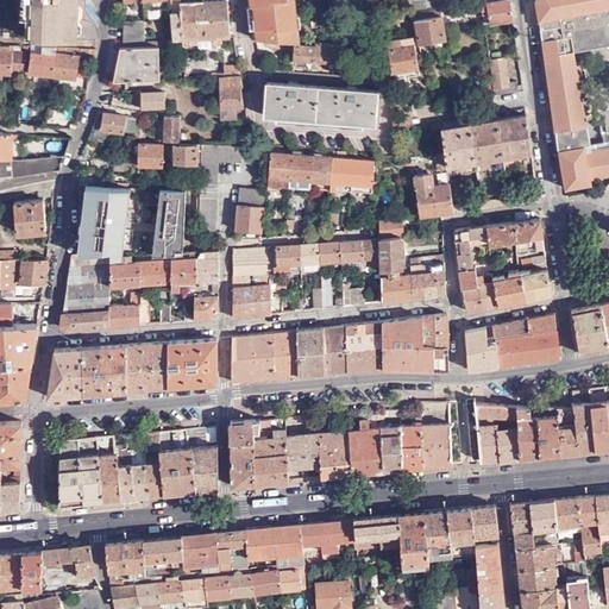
[(170,0),(173,37),(182,37),(181,18),(181,11),(176,11),(176,2),(181,2),(181,0),(180,0),(170,0)]
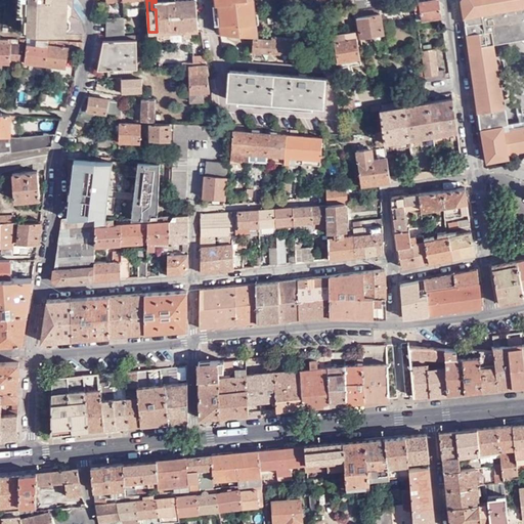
[(156,15),(176,15),(175,0),(156,0),(156,2),(156,9),(156,15)]
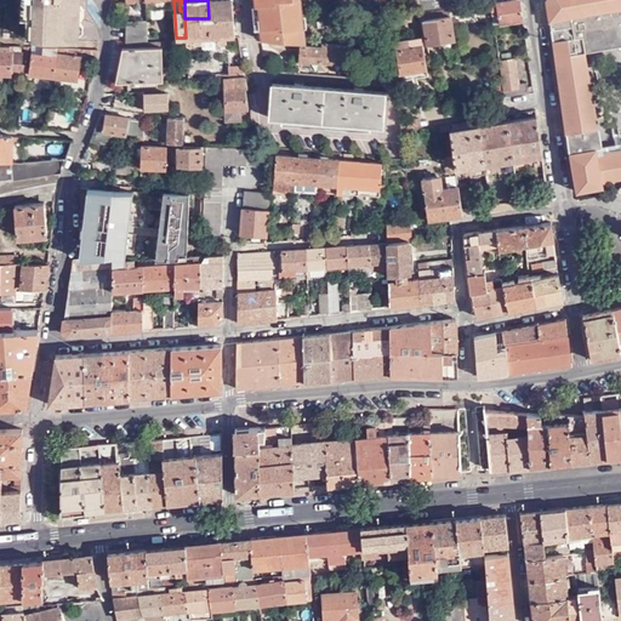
[(233,18),(231,0),(208,0),(209,18),(233,18)]
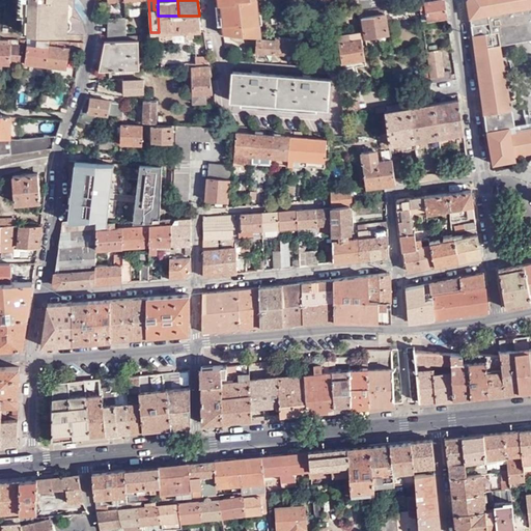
[(419,3),(418,0),(360,9),(364,37),(387,34),(384,14),(420,7),(419,3)]
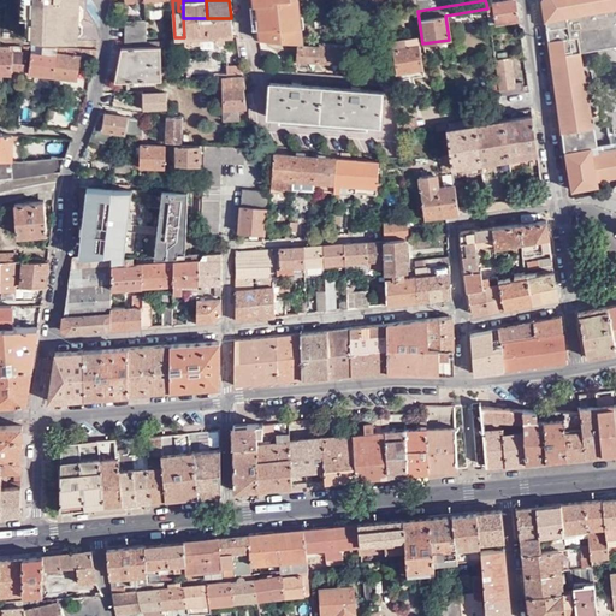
[(519,19),(515,0),(505,0),(486,4),(487,9),(487,13),(495,13),(496,23),(519,19)]
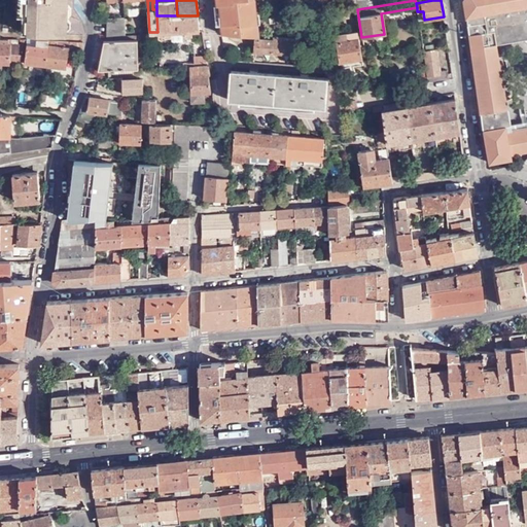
[(526,0),(463,0),(489,162),(511,157),(511,154),(526,151),(526,127),(511,131),(511,125),(495,43),(522,39),(526,42),(526,0)]
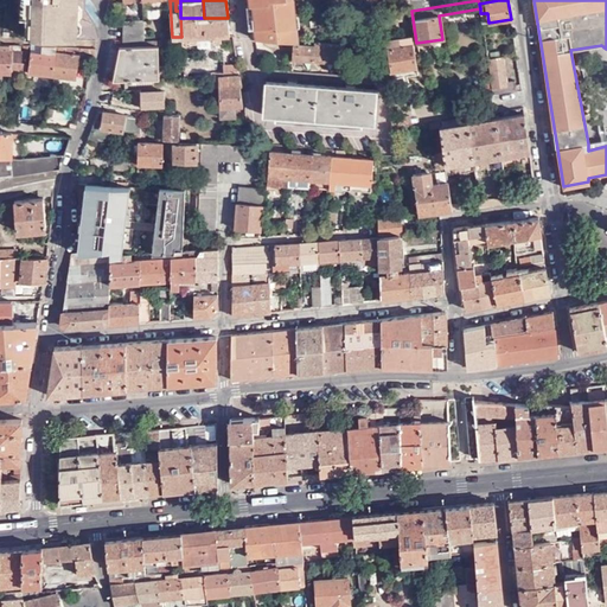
[(123,38),(123,45),(141,44),(141,36),(144,36),(144,18),(125,18),(123,38)]
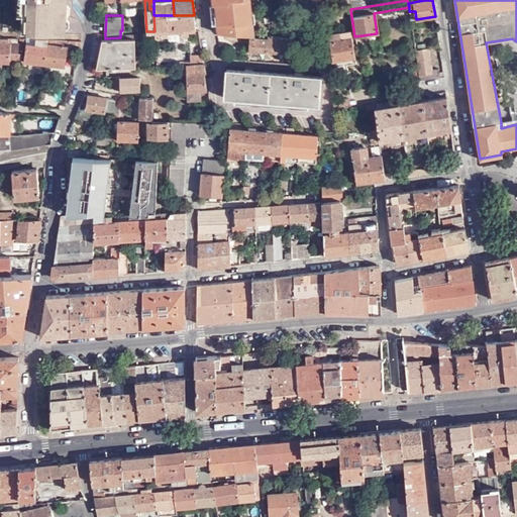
[(154,31),(174,31),(174,15),(153,15),(154,31)]
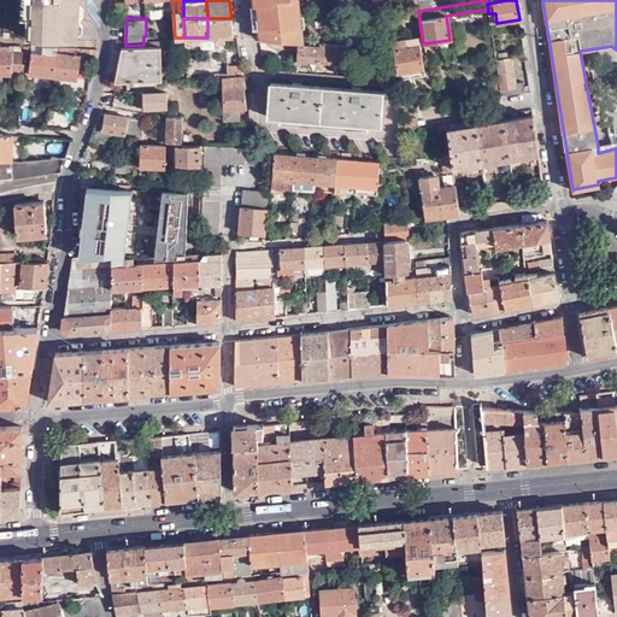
[(224,36),(233,36),(231,18),(207,18),(207,37),(216,36),(217,42),(224,42),(224,36)]
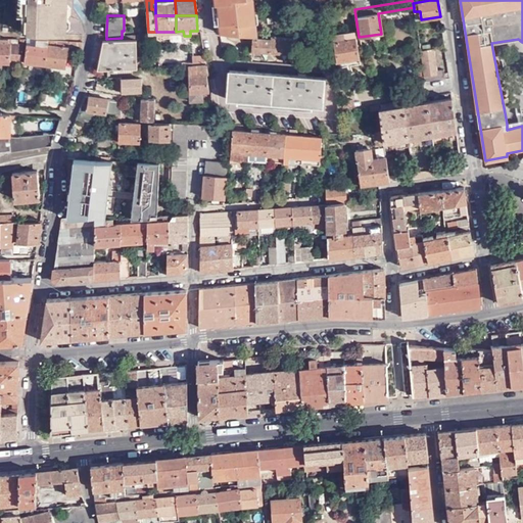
[(334,60),(359,57),(357,48),(354,31),(330,35),(334,60)]
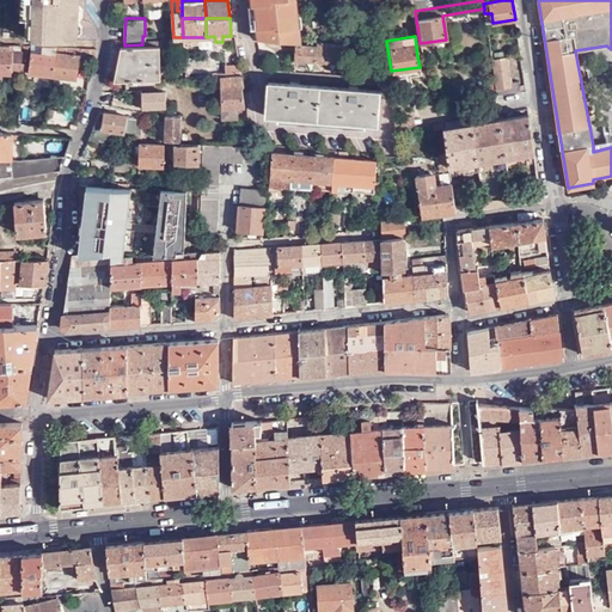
[(319,46),(295,46),(294,60),(340,61),(340,59),(347,59),(348,46),(319,43),(319,46)]
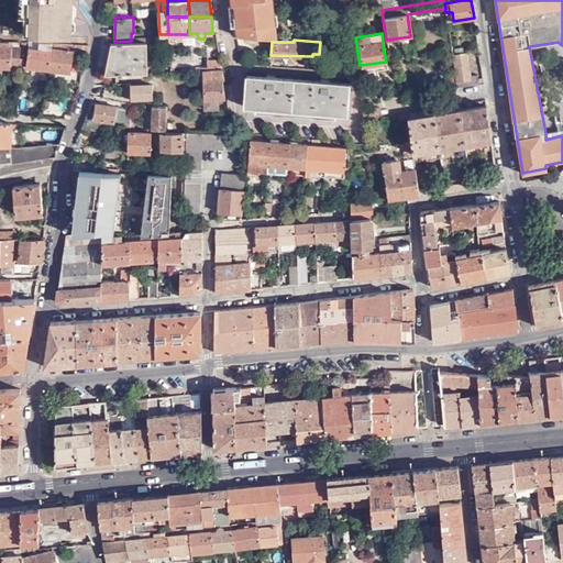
[(0,66),(23,68),(26,43),(0,41),(0,66)]
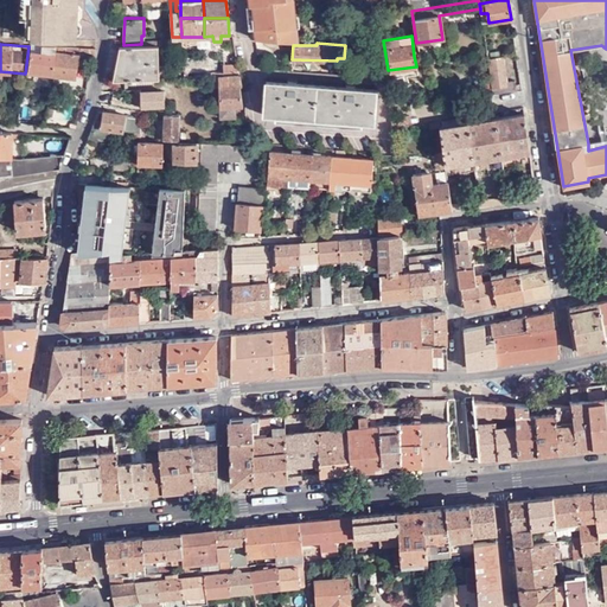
[(113,80),(160,78),(158,44),(145,44),(141,44),(123,45),(121,45),(113,80)]
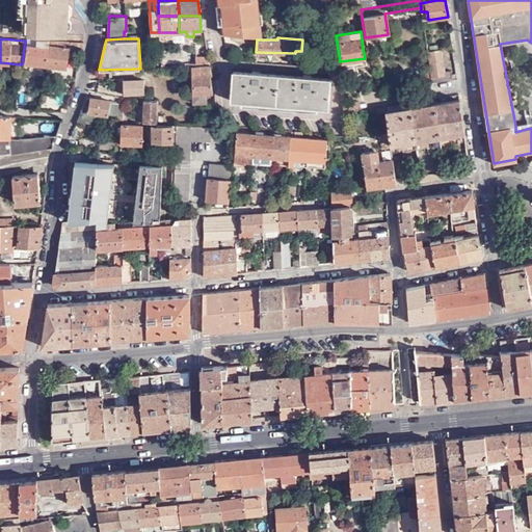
[(49,47),(50,42),(37,41),(36,47),(27,47),(25,63),(46,67),(49,47)]
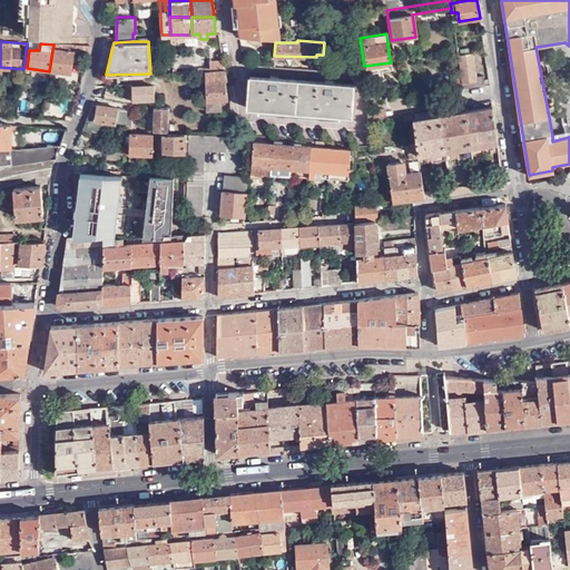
[(76,51),(52,50),(49,71),(74,74),(76,51)]
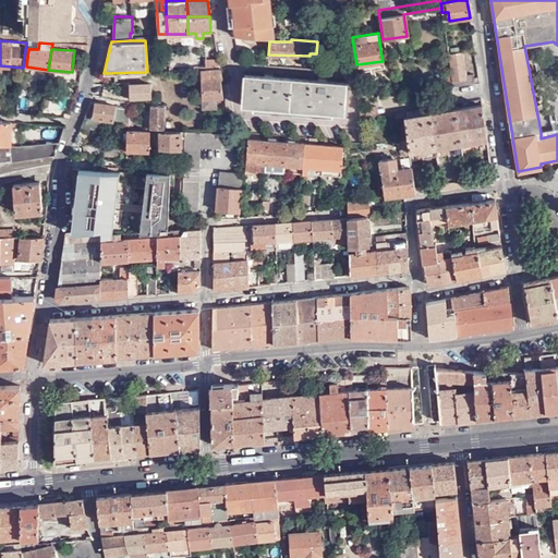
[(462,52),(448,55),(453,86),(480,83),(478,76),(474,77),(473,73),(464,74),(462,52)]
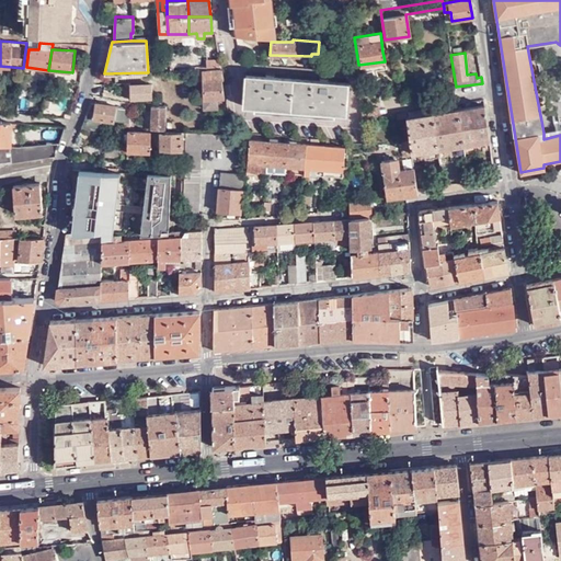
[(224,79),(222,69),(202,70),(203,109),(218,107),(217,98),(225,96),(222,80),(224,79)]
